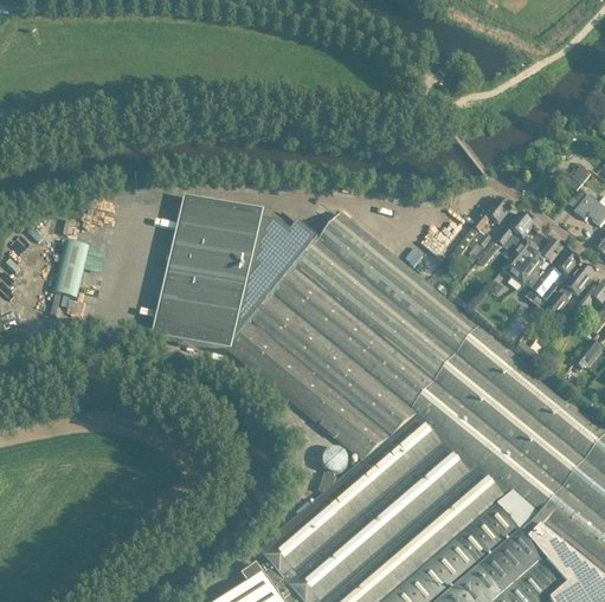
[(562,179),(575,189),(590,173),(579,164),(575,169),(572,167),(562,179)]
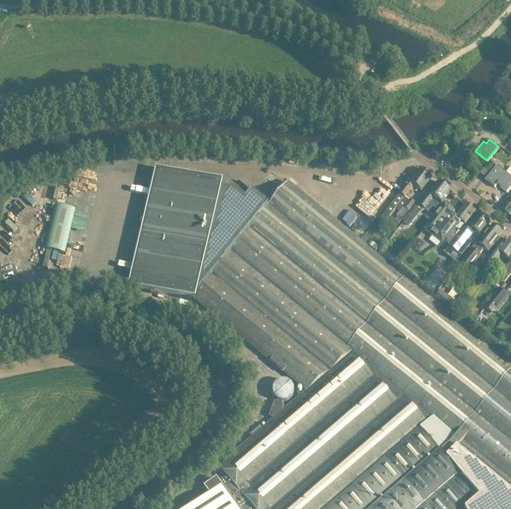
[(489,158),(483,166),(488,170),(494,162),(489,158)]
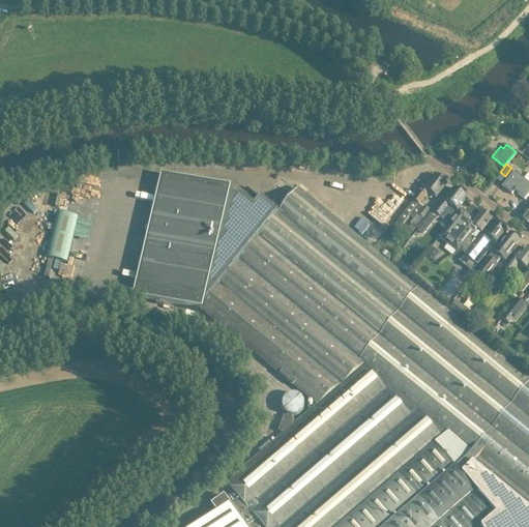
[(528,170),(526,172),(527,173),(523,177),(513,169),(501,183),(501,184),(502,183),(510,191),(510,192),(512,189),(515,187),(518,189),(517,191),(524,197),(528,189),(528,170)]
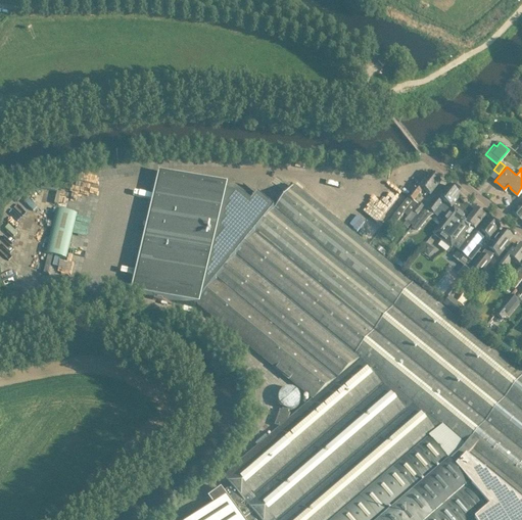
[(408,194),(413,198),(420,191),(423,187),(429,192),(434,187),(440,179),(429,171),(425,176),(423,175),(408,194)]
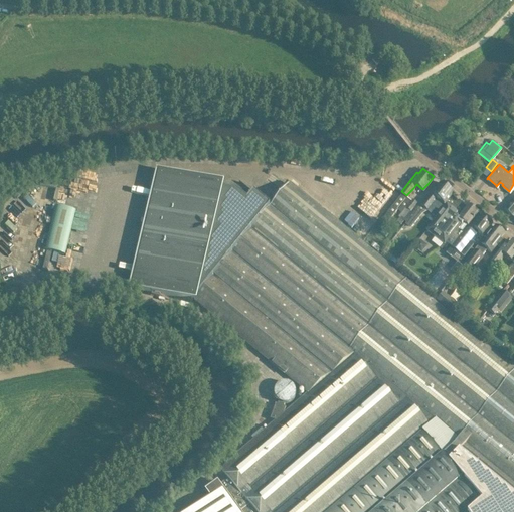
[(223,185),(223,182),(175,171),(147,290),(195,301),(196,299),(233,330),(252,346),(307,390),(283,411),(285,405),(283,404),(283,402),(284,401),(286,401),(287,401),(289,400),(290,399),(292,398),(293,397),(294,395),(295,394),(295,392),(295,390),(295,389),(295,387),(294,386),(293,384),(291,382),(290,381),(289,381),(289,380),(287,380),(286,380),(284,380),(281,380),(280,381),(279,381),(278,382),(276,384),(275,385),(275,386),(274,388),(274,389),(274,392),(274,393),(275,395),(276,397),(276,398),(277,398),(277,399),(276,402),(275,401),(270,416),(276,418),(275,418),(264,429),(261,425),(250,435),(252,438),(241,447),(233,454),(226,460),(220,468),(227,476),(219,482),(217,479),(204,488),(210,496),(187,511),(513,511),(513,364),(295,185),(288,180),(285,183),(270,203),(265,199),(264,200),(258,194),(252,190),(246,198),(233,188),(223,185)]
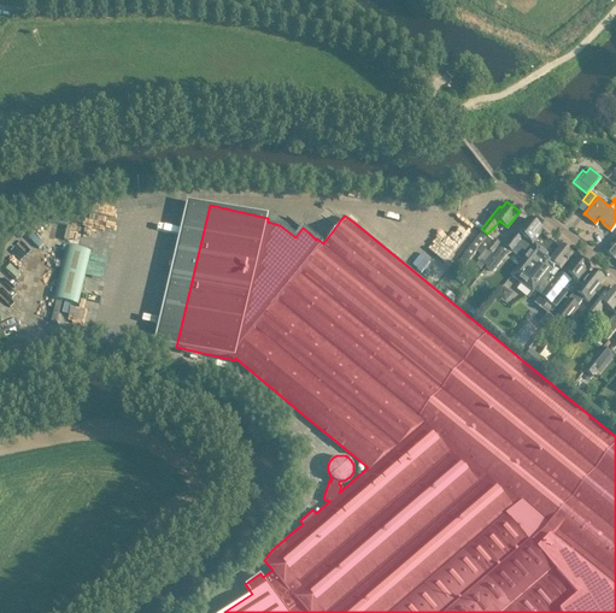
[(68,219),(47,214),(46,219),(65,223),(63,237),(66,237),(70,224),(66,223),(68,219)]
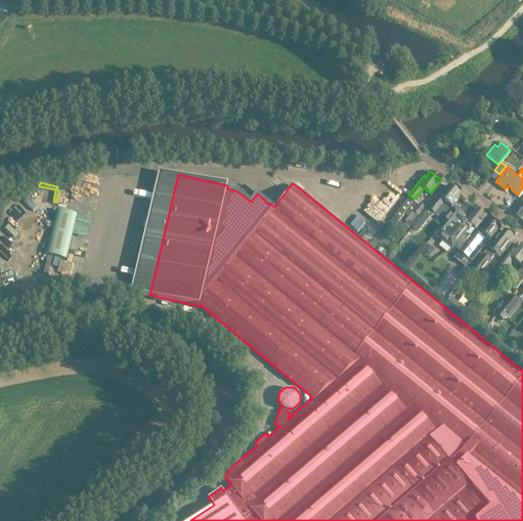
[(441,191),(428,208),(434,212),(439,205),(448,212),(452,207),(451,206),(454,202),(459,197),(461,193),(447,183),(441,191)]
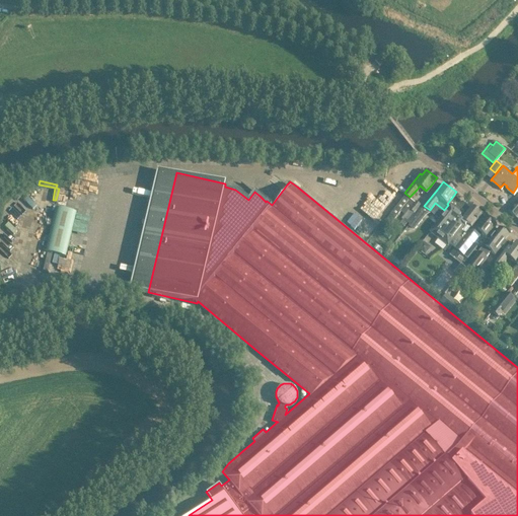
[(404,193),(389,212),(394,216),(399,209),(403,212),(414,200),(410,197),(404,193)]
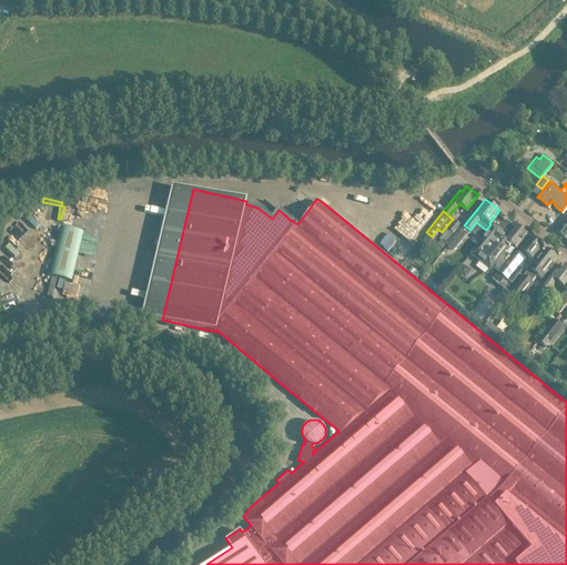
[(566,214),(562,220),(559,224),(555,228),(564,235),(566,231),(566,214)]
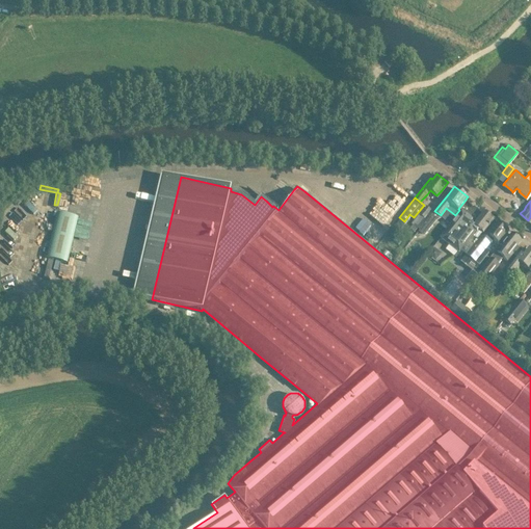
[(417,225),(430,208),(425,204),(424,205),(414,217),(410,221),(412,221),(408,226),(413,230),(414,230),(417,226),(417,225)]
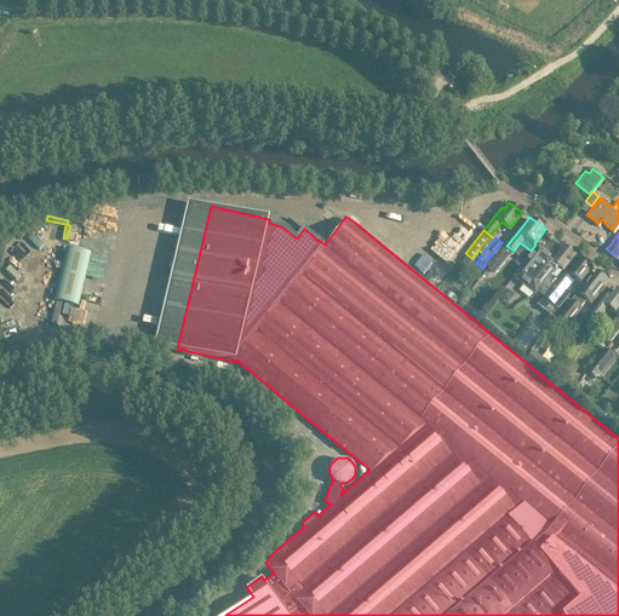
[(531,251),(514,274),(534,291),(536,289),(540,283),(546,288),(548,289),(555,281),(563,270),(565,269),(565,268),(574,254),(575,254),(562,243),(561,246),(555,253),(550,259),(544,266),(543,265),(550,255),(543,251),(545,248),(538,243),(536,245),(531,251)]
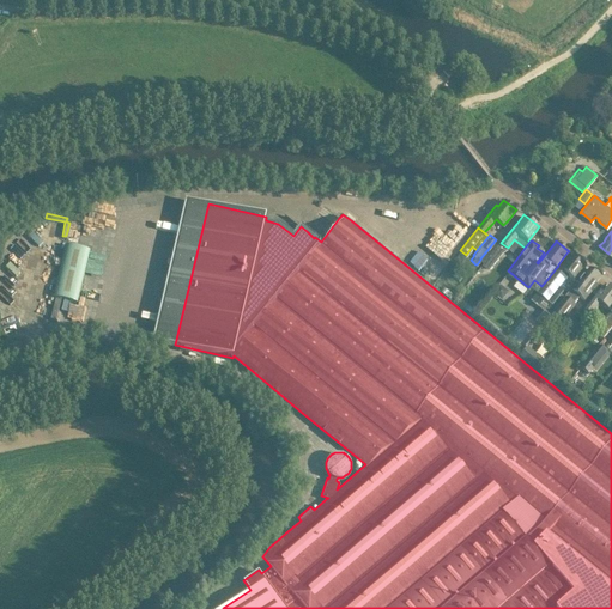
[(502,253),(497,248),(496,247),(484,262),(483,262),(482,265),(488,269),(502,253)]
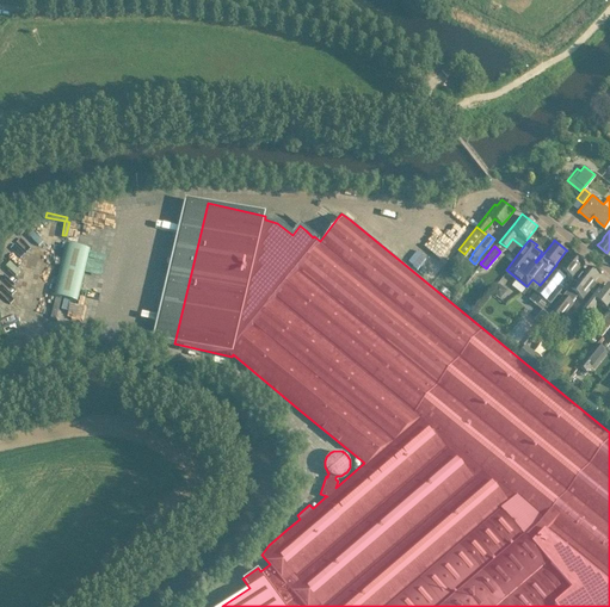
[(416,248),(407,259),(416,266),(425,255),(416,248)]
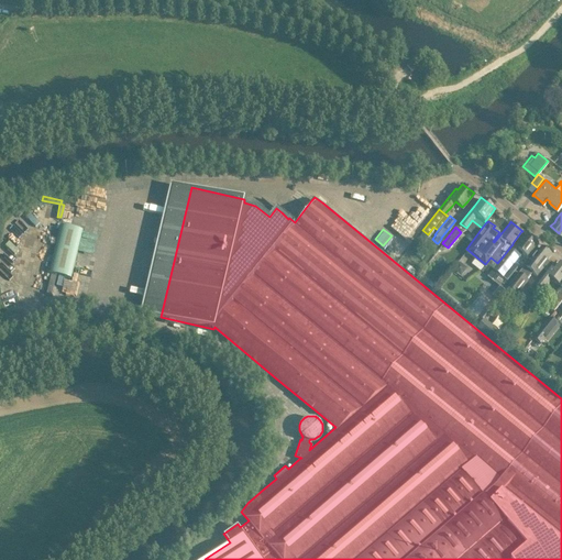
[(491,257),(486,263),(492,267),(506,278),(518,264),(514,261),(521,252),(527,256),(531,251),(538,242),(526,232),(525,233),(521,231),(513,243),(513,244),(511,245),(504,255),(497,263),(496,262),(491,257)]
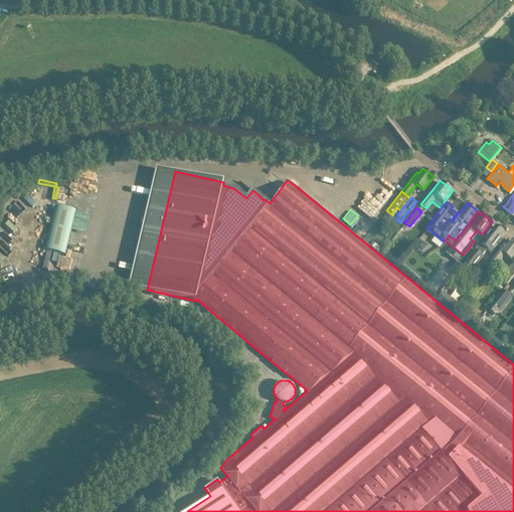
[(467,258),(464,261),(472,268),(483,253),(481,252),(486,246),(491,250),(496,243),(494,242),(497,238),(499,235),(504,230),(495,224),(489,231),(481,242),(480,241),(475,247),(467,258)]
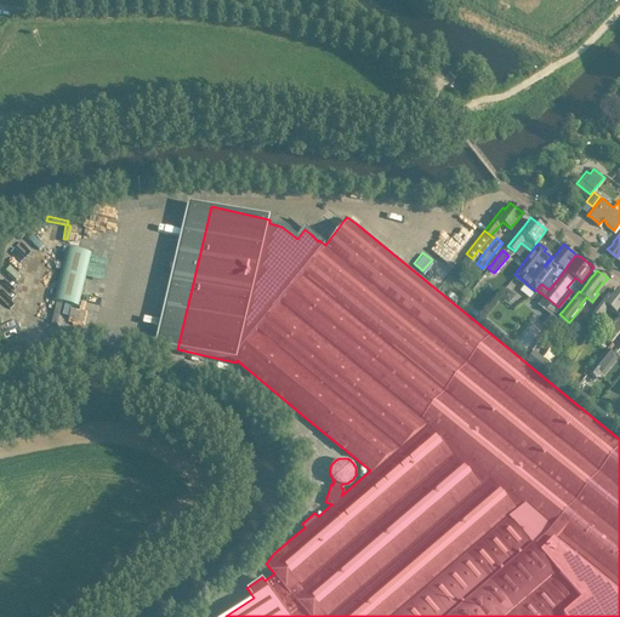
[(619,290),(616,286),(609,295),(607,292),(603,297),(599,302),(590,313),(582,323),(584,323),(582,325),(587,330),(590,327),(596,319),(607,304),(616,312),(619,306),(619,290)]
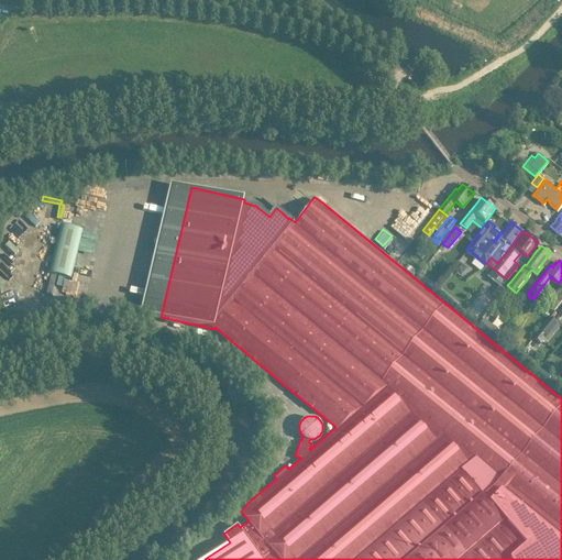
[(416,268),(415,268),(407,262),(405,266),(412,272),(416,268)]
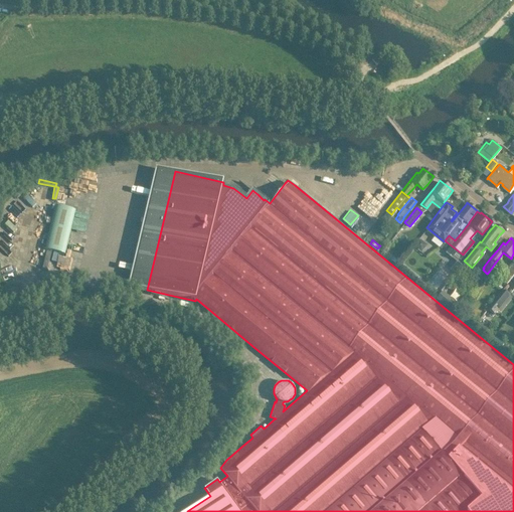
[(450,244),(445,251),(456,261),(450,269),(455,273),(464,261),(467,258),(463,254),(450,244)]
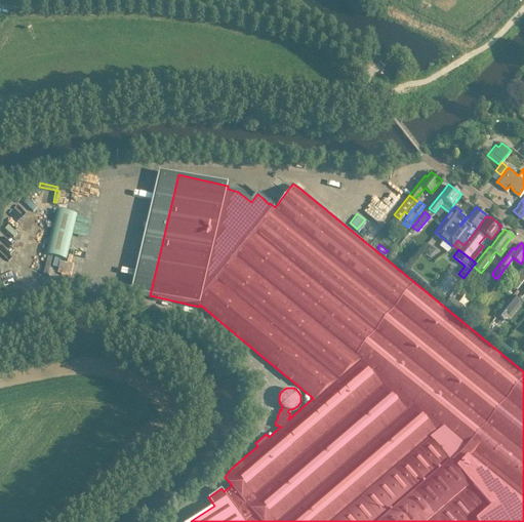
[(516,287),(523,277),(523,275),(519,272),(510,283),(516,287)]
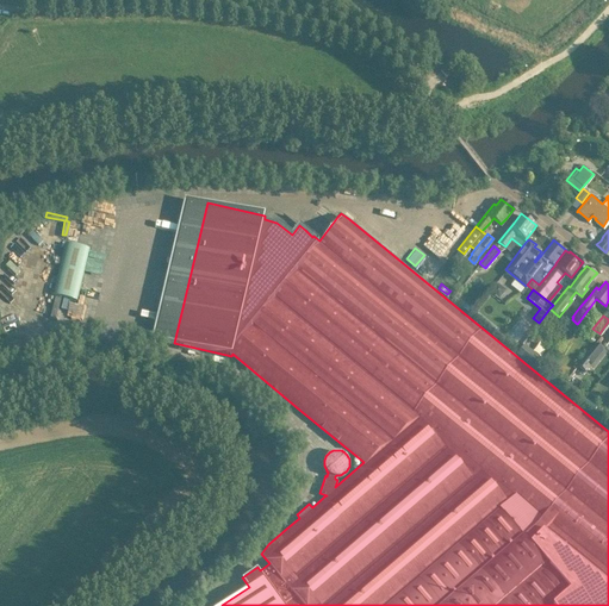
[(577,363),(585,369),(602,347),(595,341),(577,363)]
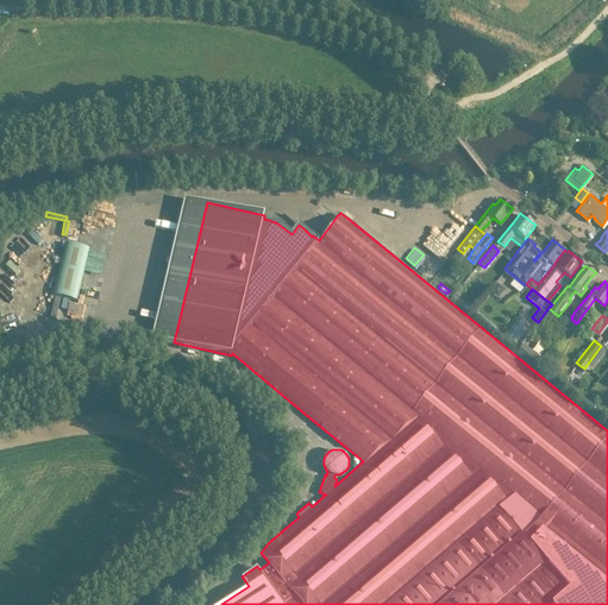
[(524,341),(515,351),(532,365),(539,355),(524,341)]
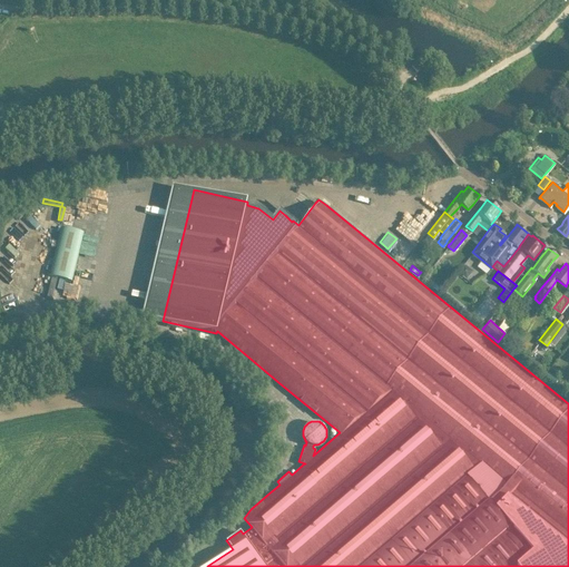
[(529,354),(523,361),(529,365),(535,359),(529,354)]
